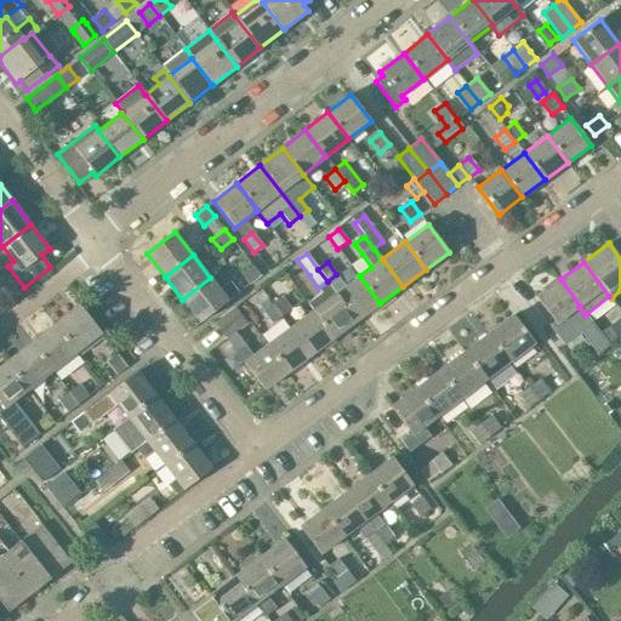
[(241,274),(250,285),(262,275),(254,266),(241,274)]
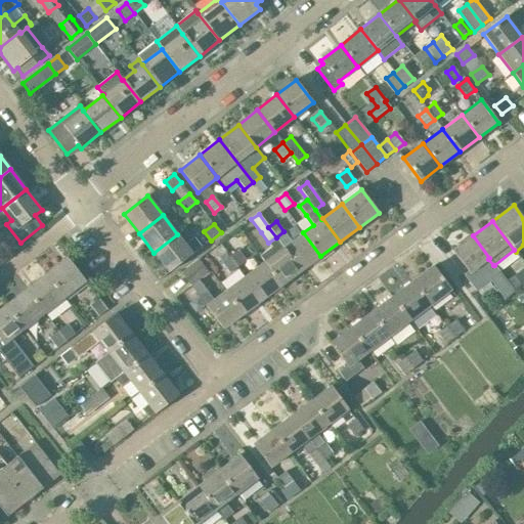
[(303,232),(284,248),(301,270),(320,256),(303,232)]
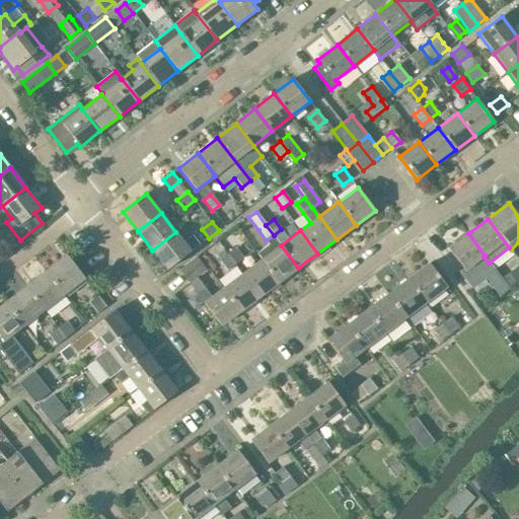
[(191,251),(182,241),(175,232),(152,250),(167,270),(191,251)]
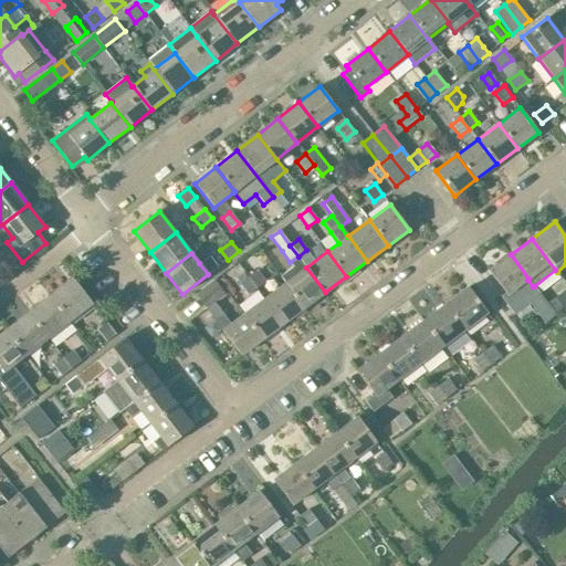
[(528,279),(511,254),(489,271),(505,292),(502,295),(515,313),(540,294),(533,286),(527,280),(528,279)]
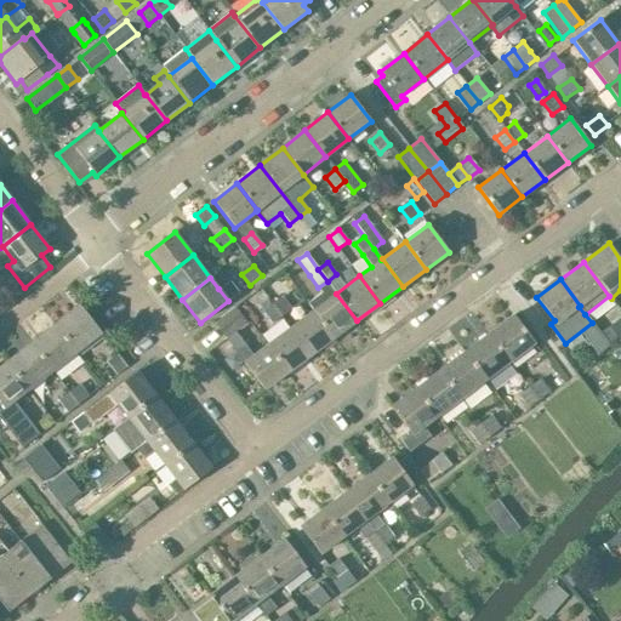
[(218,289),(228,301),(239,292),(231,280),(218,289)]
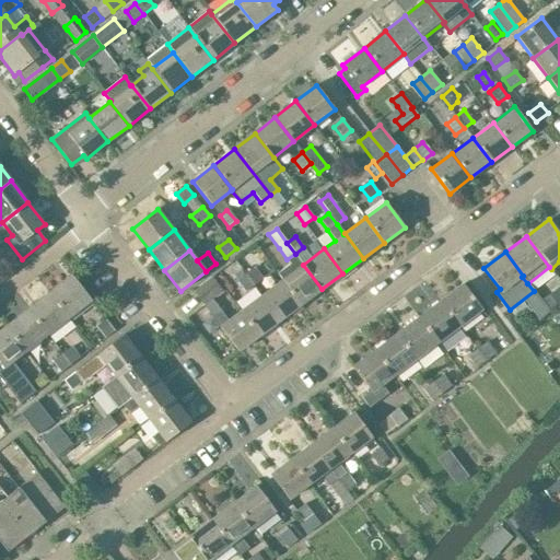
[(278,273),(282,280),(301,305),(322,289),(303,265),(295,254),(287,259),(290,264),(278,273)]
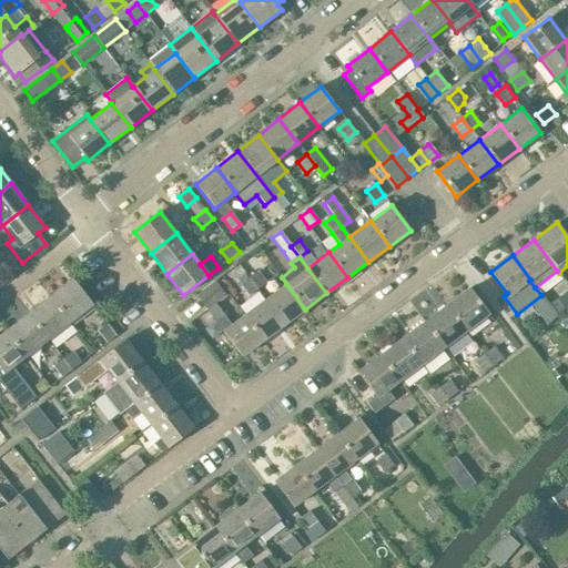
[(259,272),(249,279),(257,290),(267,283),(259,272)]
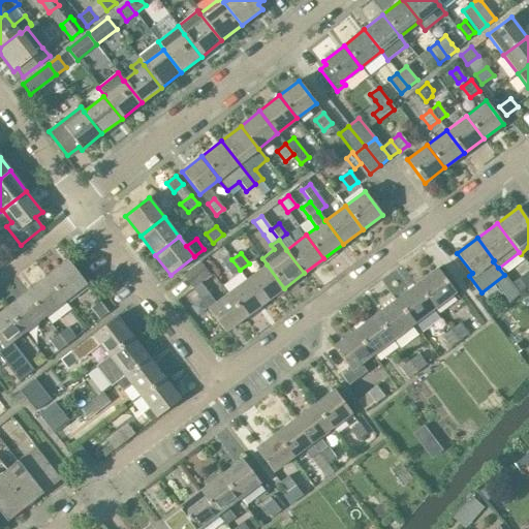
[(47,276),(66,300),(87,283),(68,259),(47,276)]
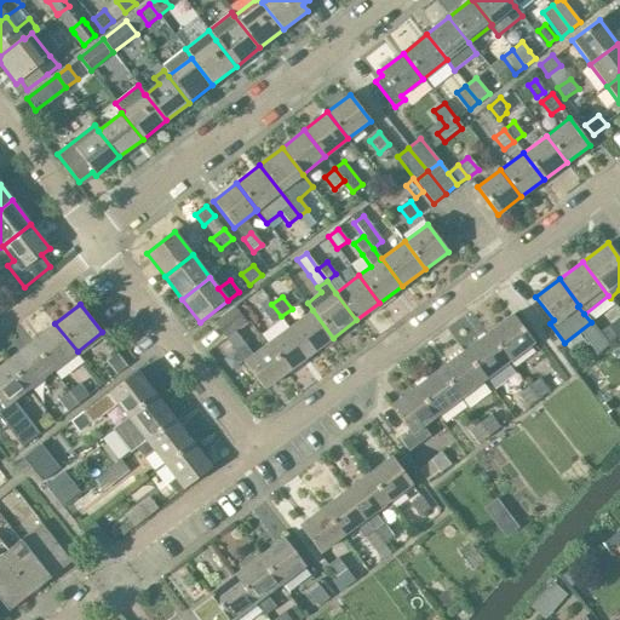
[(281,316),(271,304),(262,311),(271,325),(281,316)]
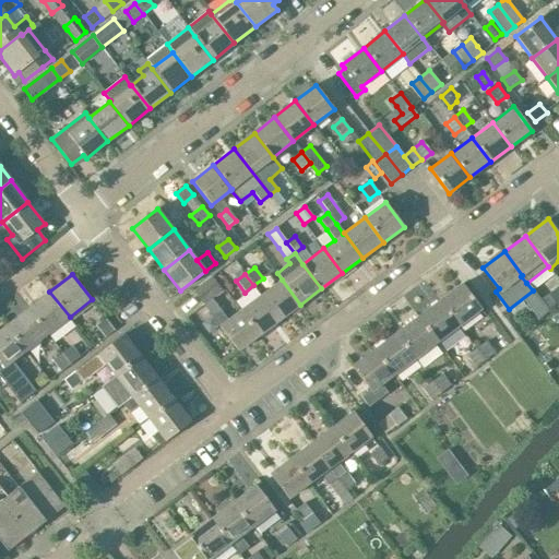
[(212,298),(213,299),(224,292),(212,276),(192,290),(202,305),(203,305),(212,298)]
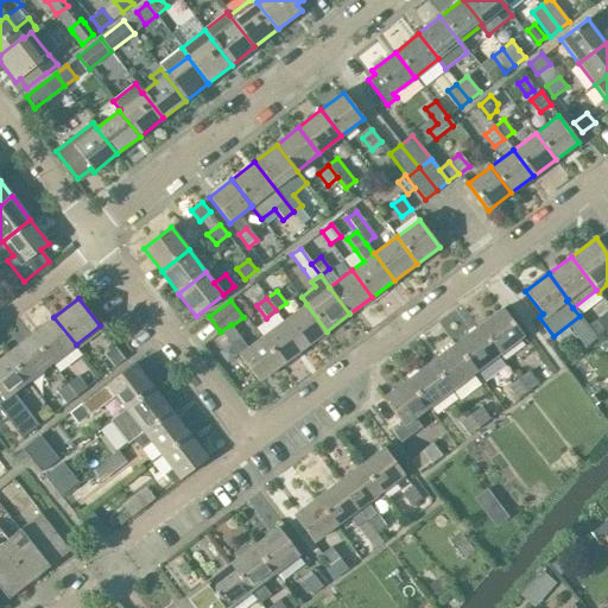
[(284,321),(304,348),(327,331),(306,304),(284,321)]
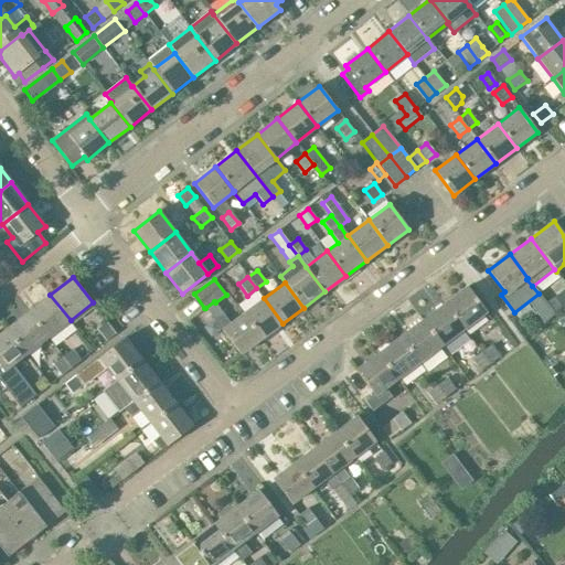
[(467,287),(445,304),(464,329),(487,312),(467,287)]
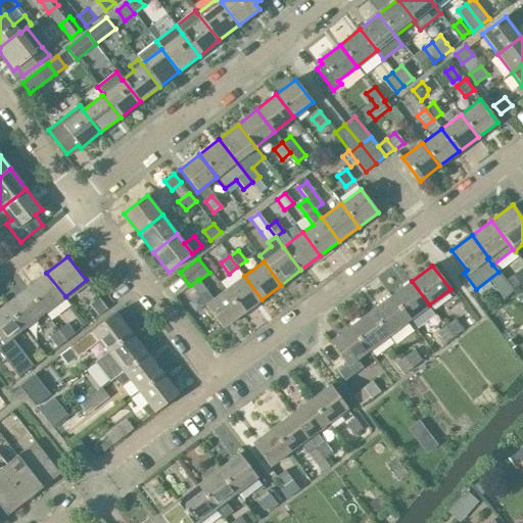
[(522,267),(506,280),(513,291),(522,283),(522,267)]
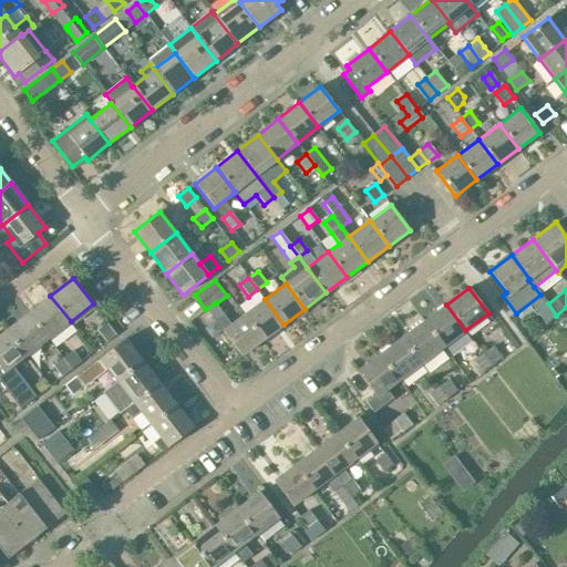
[(49,339),(71,321),(50,296),(29,312),(49,339)]
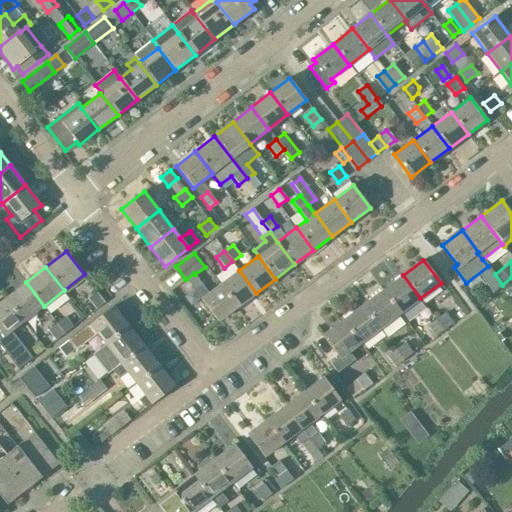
[(239,270),(220,284),(237,307),(256,293),(239,270)]
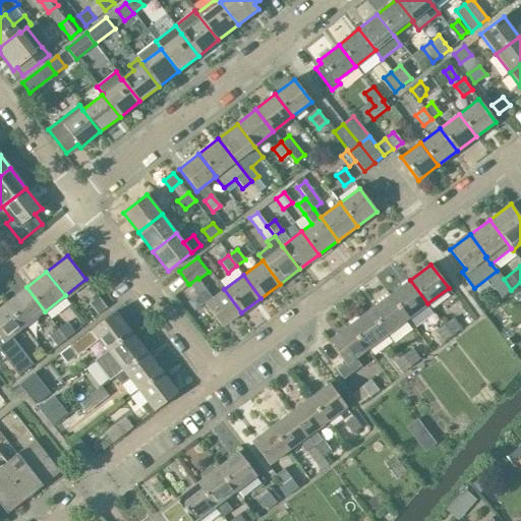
[(213,297),(198,279),(197,278),(189,284),(222,327),(241,312),(224,289),(213,297)]
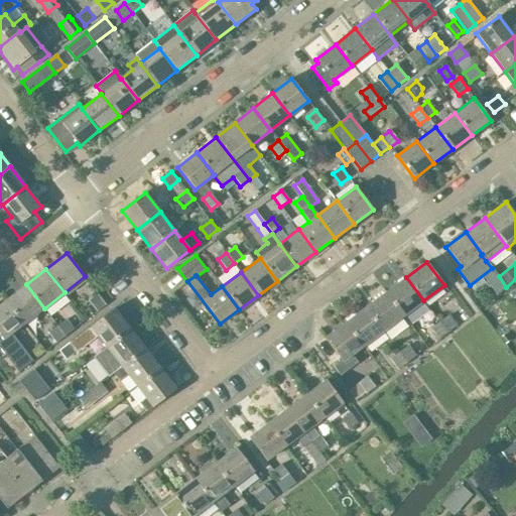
[(423,300),(406,277),(386,292),(403,315),(423,300)]
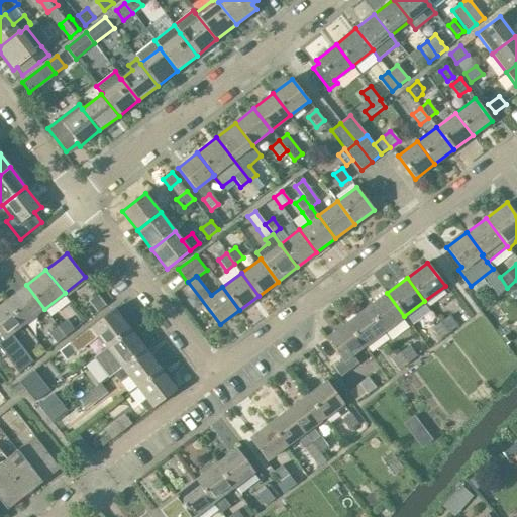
[(24,324),(44,309),(26,285),(5,301),(24,324)]
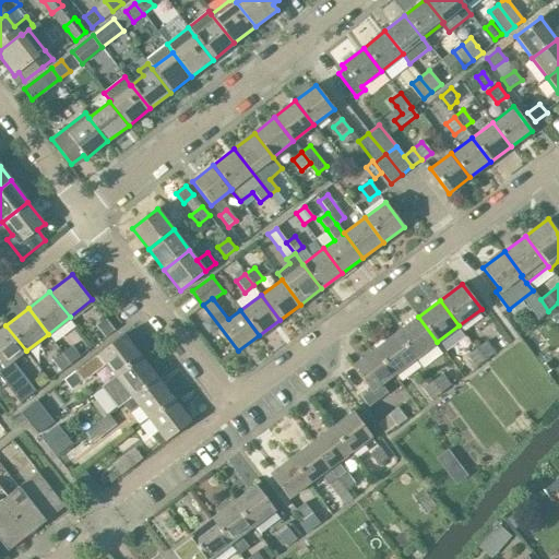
[(418,317),(396,333),(415,358),(437,342),(418,317)]
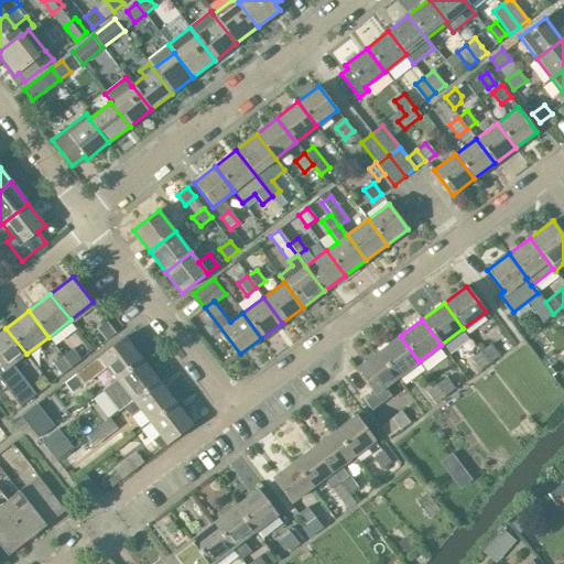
[(106,322),(100,326),(97,329),(106,340),(116,333),(106,322)]
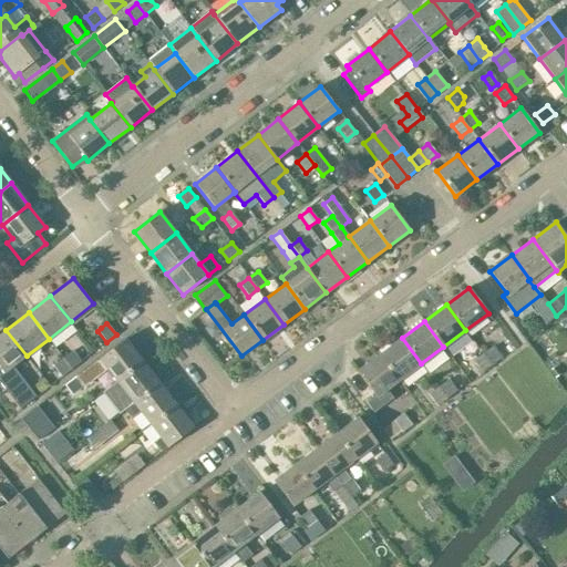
[(27,356),(6,330),(0,334),(0,368),(3,371),(0,373),(0,382),(20,409),(37,397),(13,366),(27,356)]
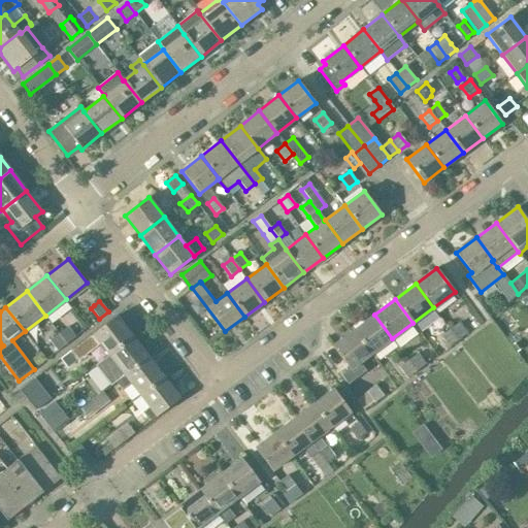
[(374,315),(354,330),(372,354),(392,338),(374,315)]
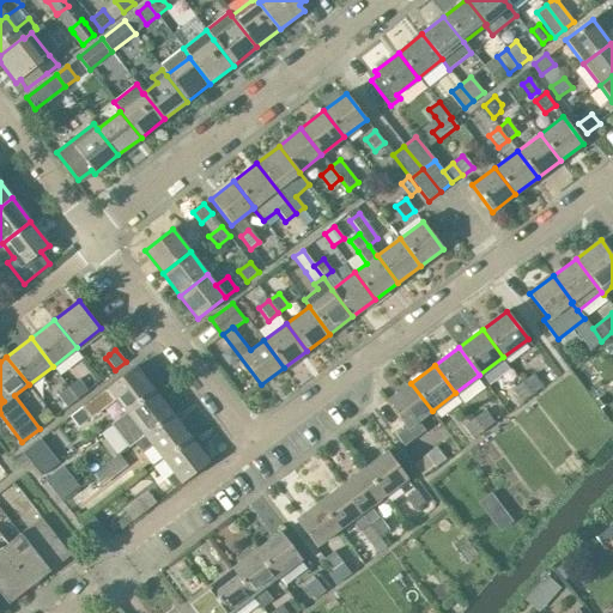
[(107,388),(82,407),(90,417),(91,419),(116,400),(126,412),(153,390),(134,366),(107,388)]
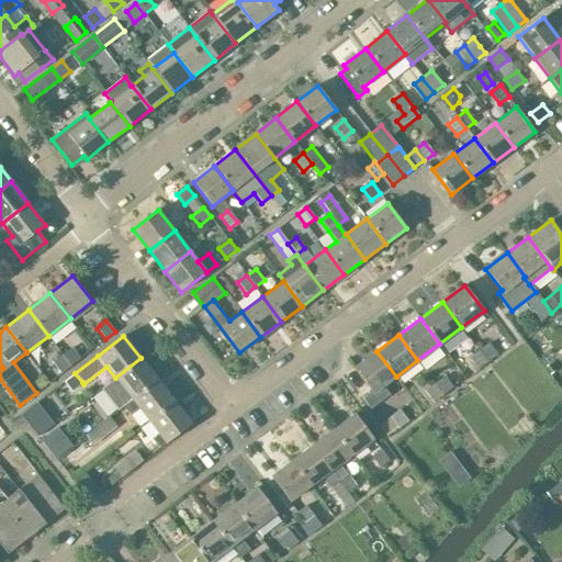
[(479,350),(487,362),(497,356),(489,344),(479,350)]
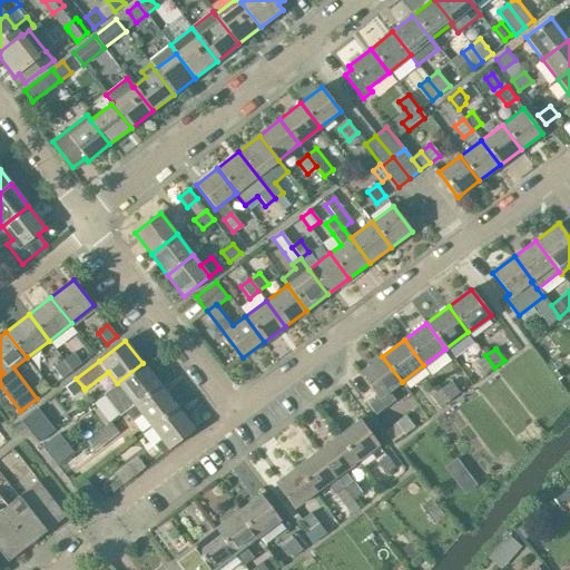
[(72,352),(62,360),(71,372),(81,364),(72,352)]
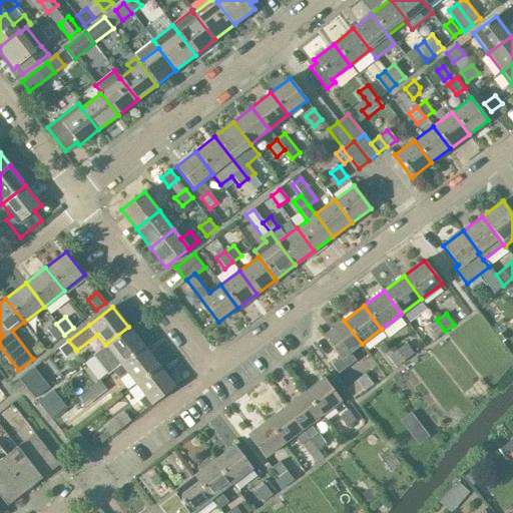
[(445,331),(437,320),(427,328),(436,339),(445,331)]
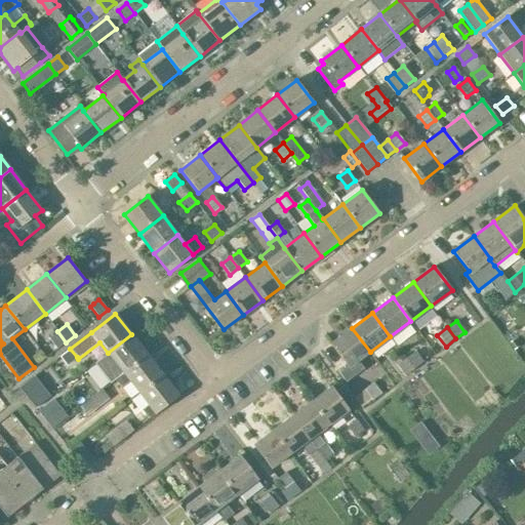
[(370,352),(352,328),(330,344),(349,367),(339,374),(346,382),(364,369),(358,361),(370,352)]
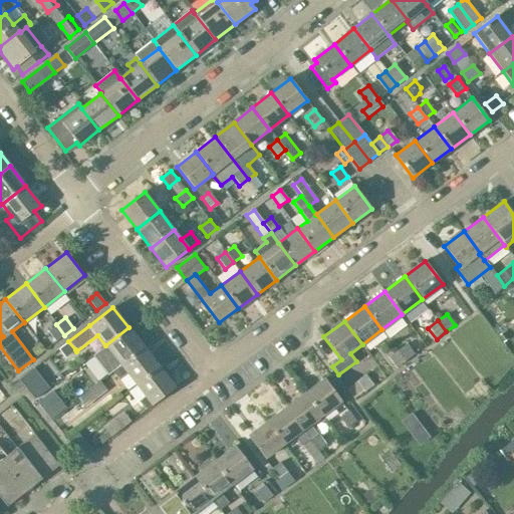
[(64,335),(56,324),(47,331),(56,342),(64,335)]
